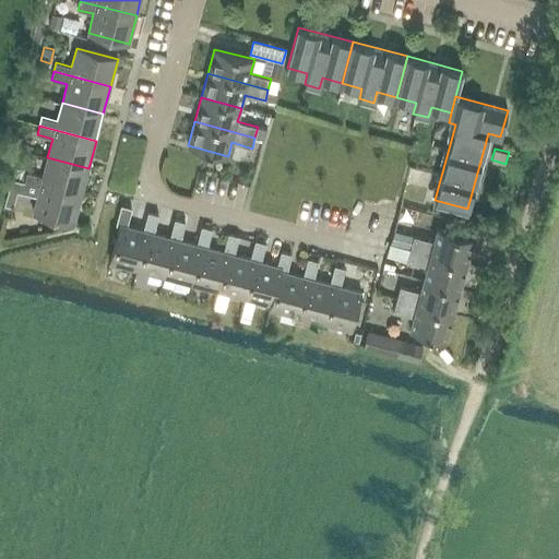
[(81,195),(88,168),(47,157),(43,176),(27,171),(24,180),(81,195)]
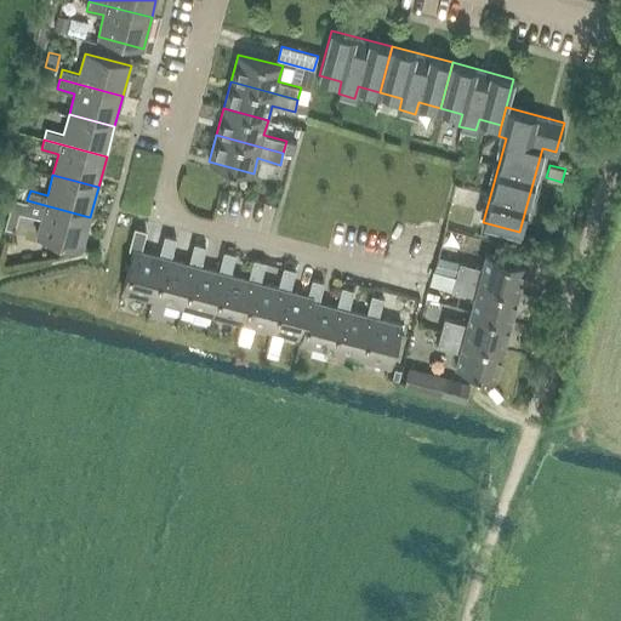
[(83,248),(90,217),(27,200),(24,210),(43,215),(36,235),(83,248)]
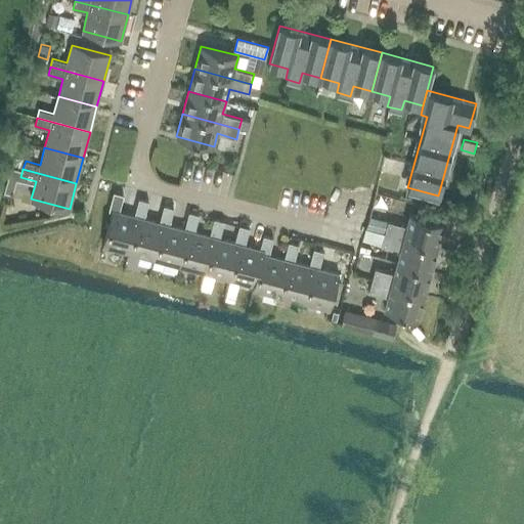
[(137,217),(134,216),(119,212),(123,195),(114,192),(108,211),(112,211),(102,246),(128,253),(137,217)]
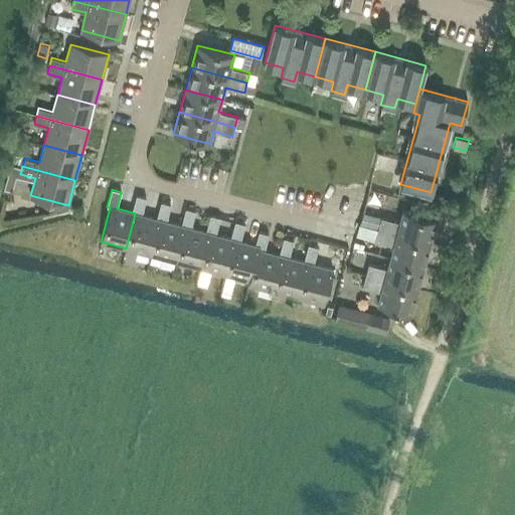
[(160,219),(157,218),(141,214),(146,198),(136,196),(132,212),(135,213),(126,248),(151,254),(160,219)]
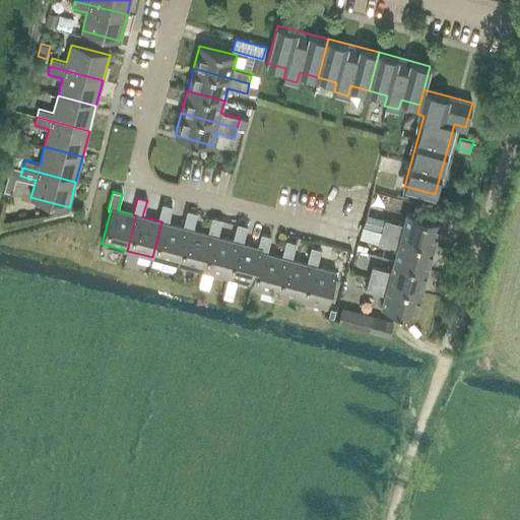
[(187,229),(183,228),(168,223),(172,207),(163,204),(158,220),(161,221),(152,257),(177,264),(187,229)]
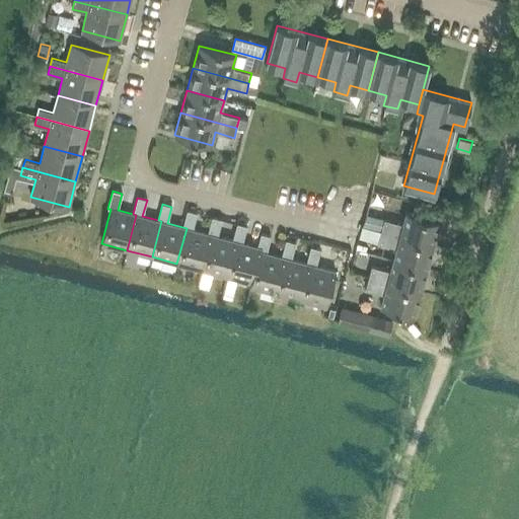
[(211,234),(208,233),(193,229),(197,213),(188,211),(182,227),(187,228),(176,264),(202,270),(211,234)]
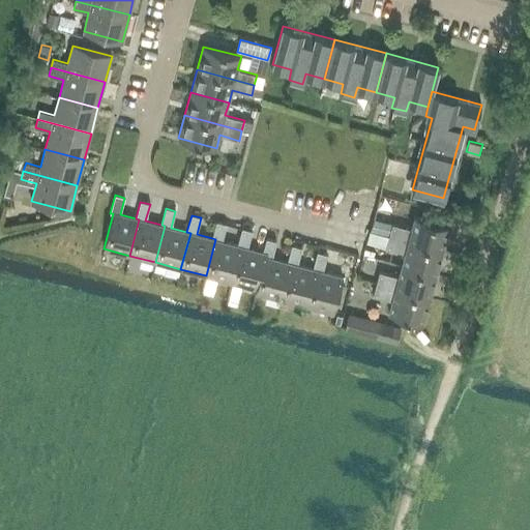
[(389,236),(442,249),(448,226),(415,216),(411,229),(392,224),(389,236)]
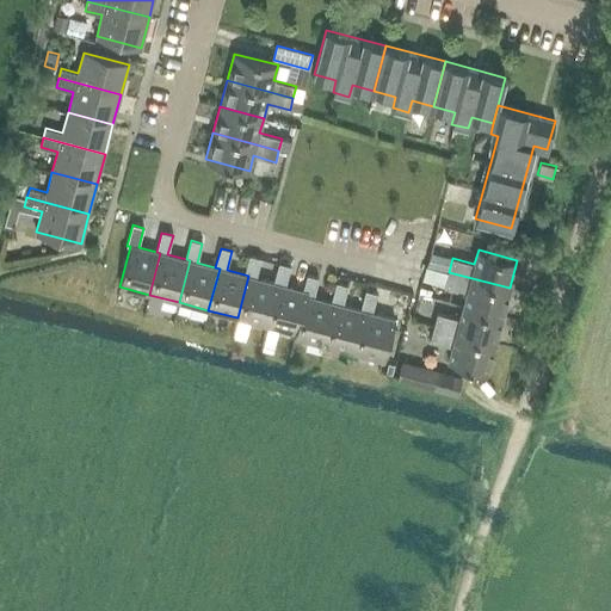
[(449,272),(452,258),(430,252),(426,265),(449,272)]
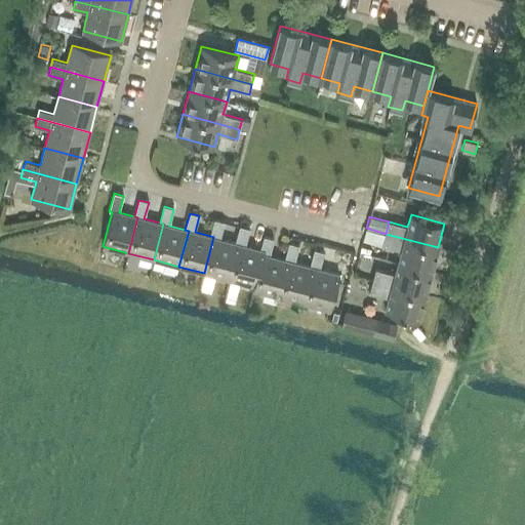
[(239,244),(235,243),(219,239),(225,223),(214,219),(210,236),(213,237),(204,273),(229,280),(239,244)]
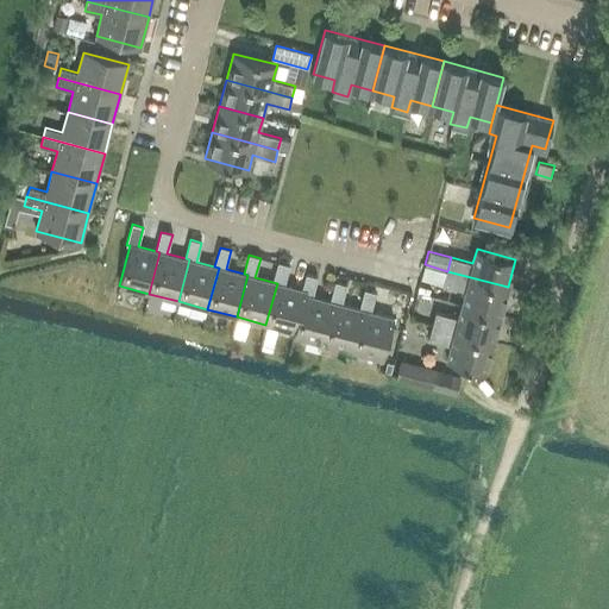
[(306,290),(302,289),(284,284),(289,265),(278,263),(272,282),(277,283),(265,325),(294,332),(295,332),(306,290)]
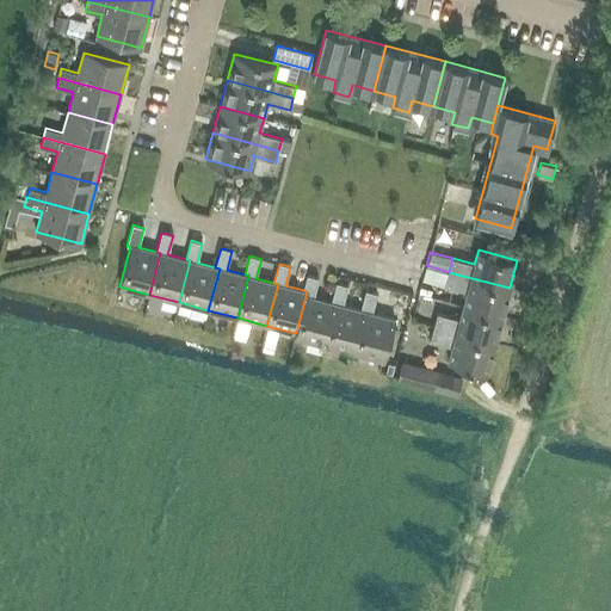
[(503,315),(510,288),(449,272),(445,285),(467,291),(463,306),(503,315)]
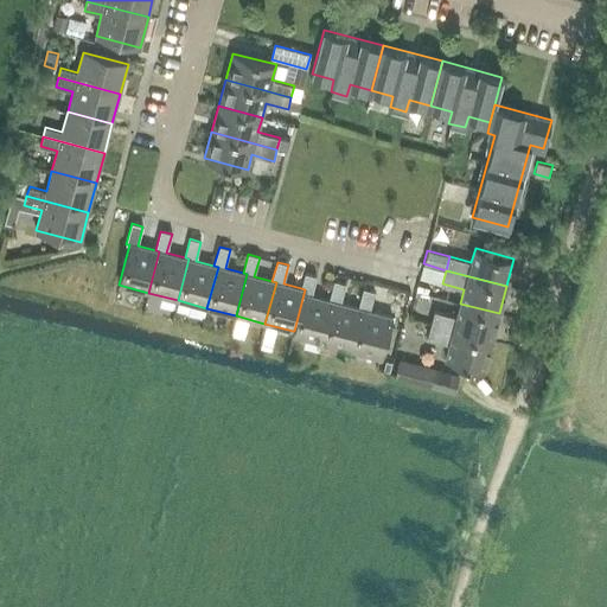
[(333,301),(330,300),(312,295),(317,276),(305,273),(301,288),(305,289),(294,331),(293,331),(293,334),(323,343),(333,301)]
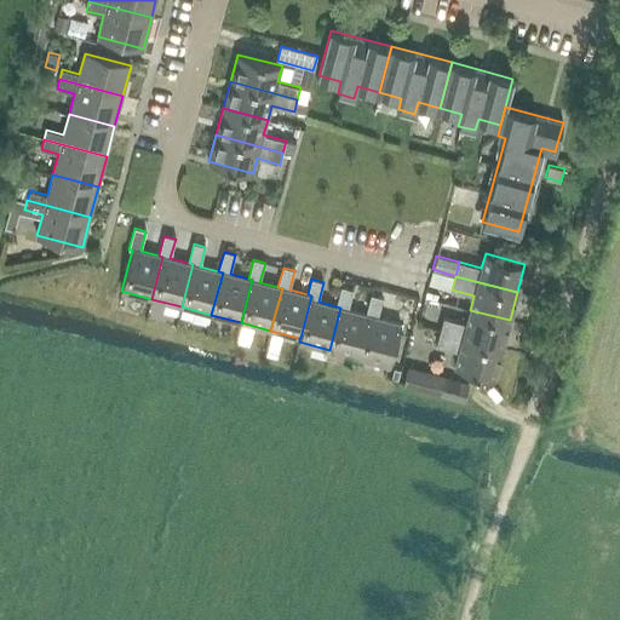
[(371,316),(366,315),(348,310),(352,290),(342,287),(337,306),(340,308),(329,350),(359,359),(371,316)]
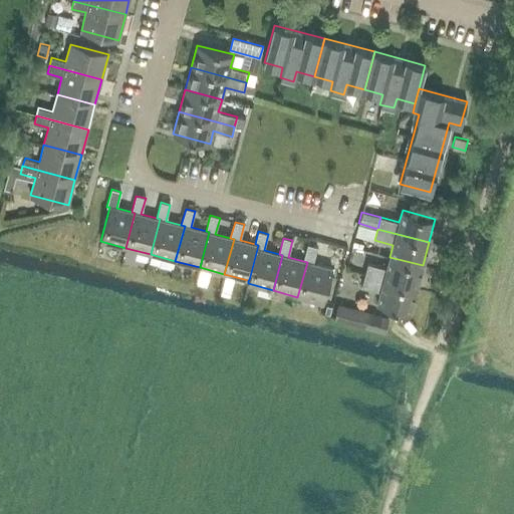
[(307,262),(297,297),(322,303),(332,268),(313,263),(317,247),(307,244),(303,261),(307,262)]
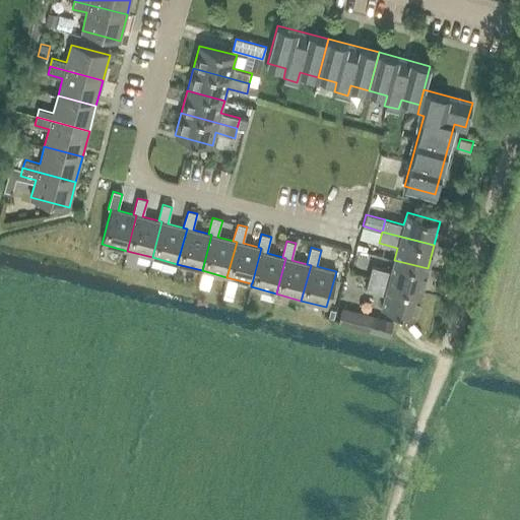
[(420,293),(428,268),(394,260),(391,271),(372,266),(369,278),(420,293)]
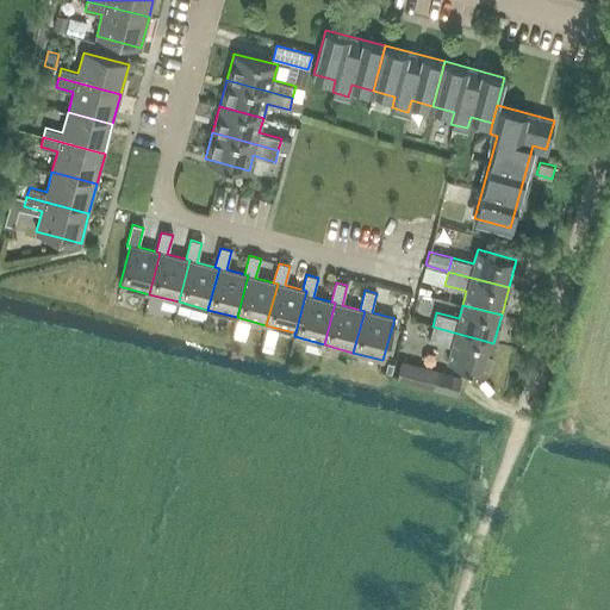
[(486,371),(493,343),(433,327),(429,340),(452,346),(448,361),(486,371)]
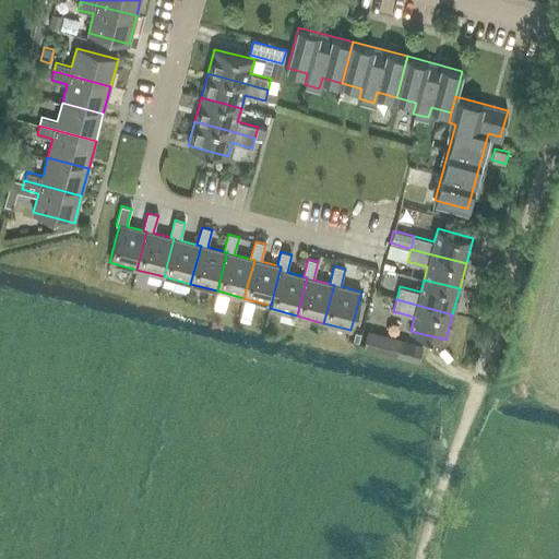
[(368,331),(364,348),(419,364),(424,345),(368,331)]
